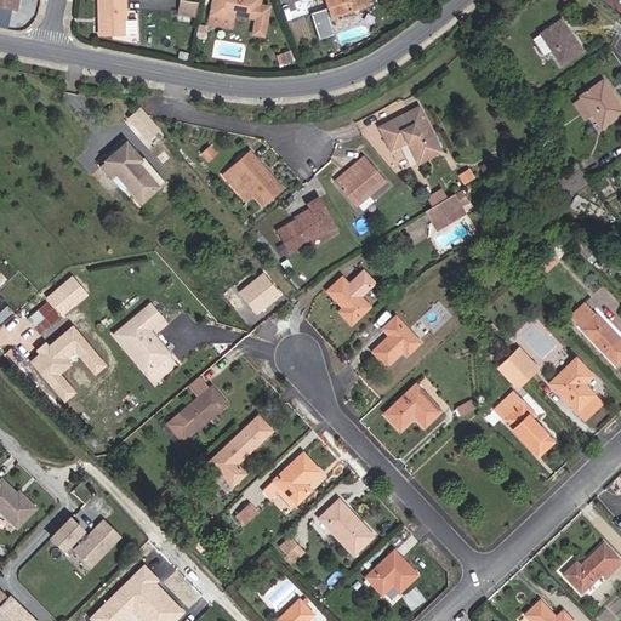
[(126,0),(98,0),(100,34),(127,34),(126,0)]
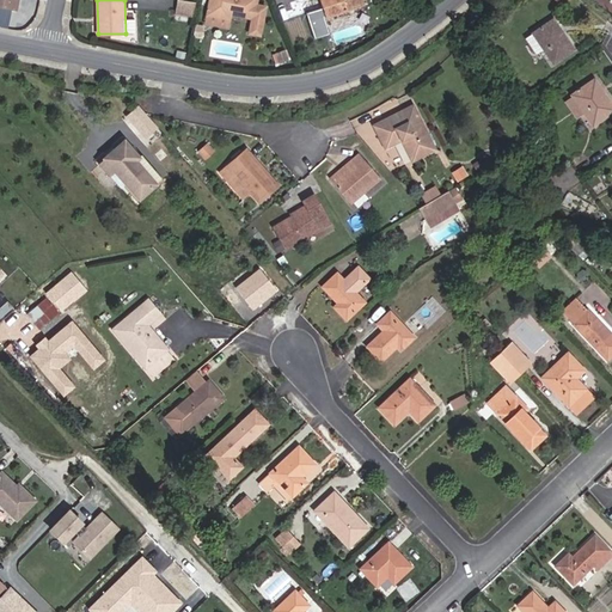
[(194,13),(195,1),(189,0),(176,0),(175,11),(194,13)]
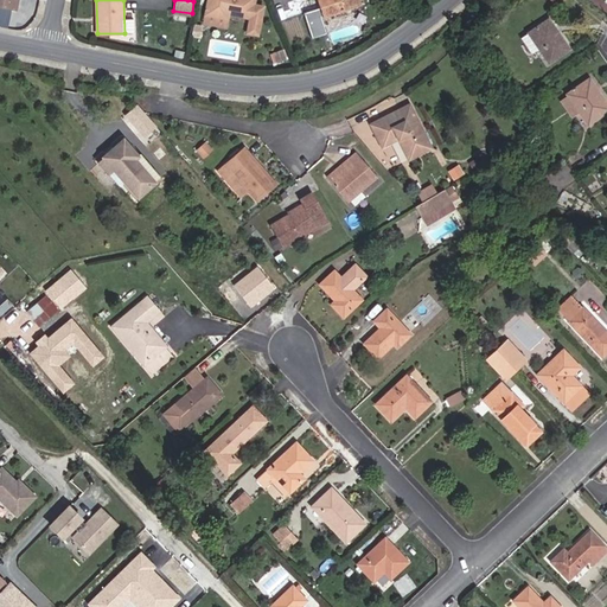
[(244,32),(255,34),(262,6),(253,4),(253,0),(208,0),(206,14),(228,18),(228,13),(248,17),(244,32)]
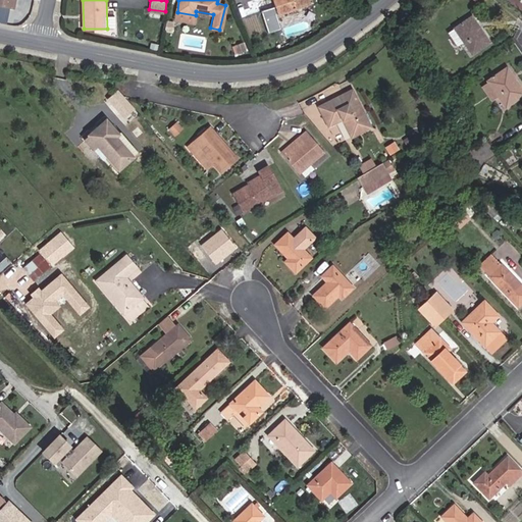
[(294,2),(299,0),(272,0),(277,14),(296,9),(294,2)]
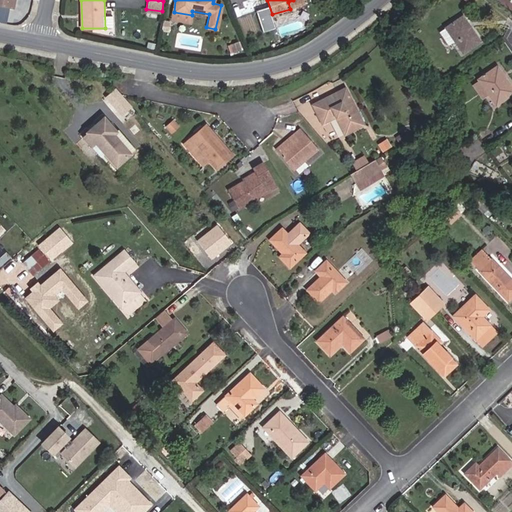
[(290,9),(304,5),(302,0),(293,0),(288,2),(290,9)]
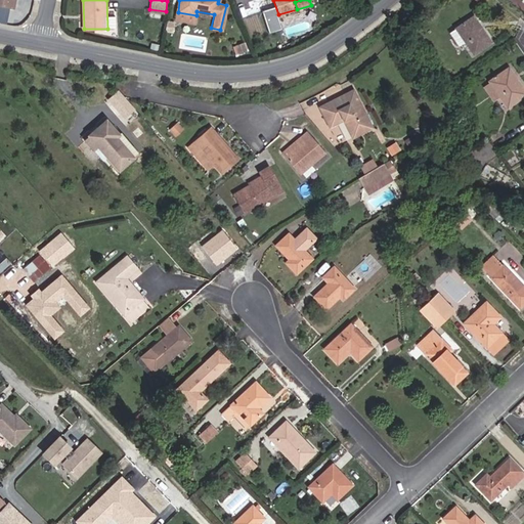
[(269,33),(282,29),(275,6),(263,10),(269,33)]
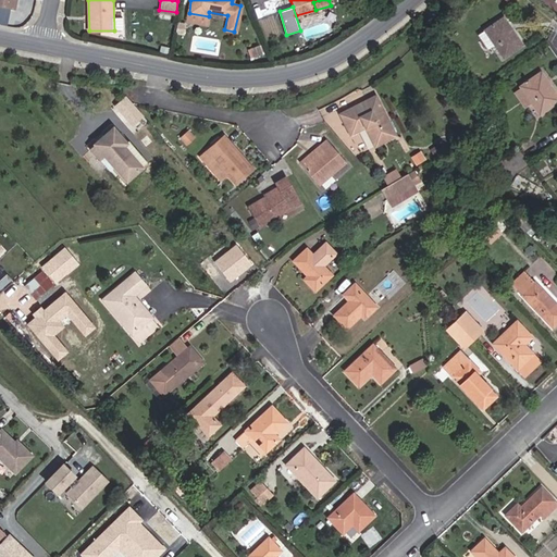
[(209,16),(189,13),(187,21),(207,24),(209,16)]
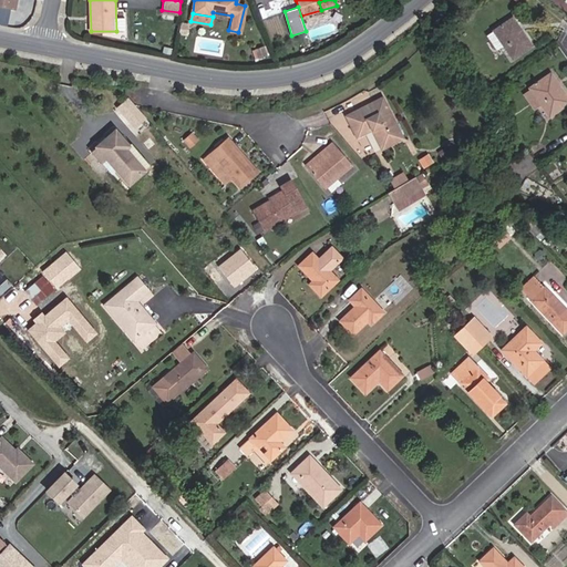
[(503,45),(513,60),(532,47),(513,18),(485,35),(496,51),(503,45)]
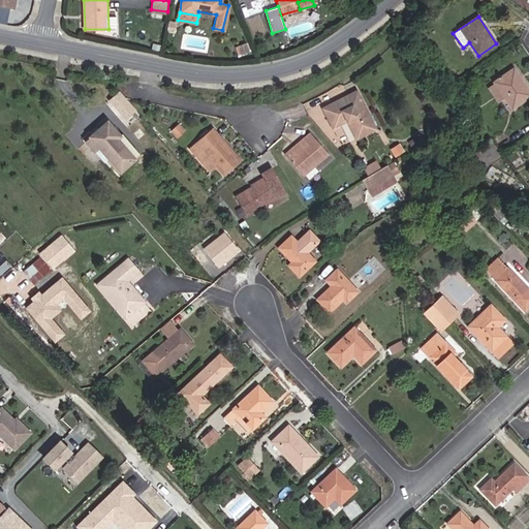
[(242,55),(250,52),(247,44),(239,48),(242,55)]
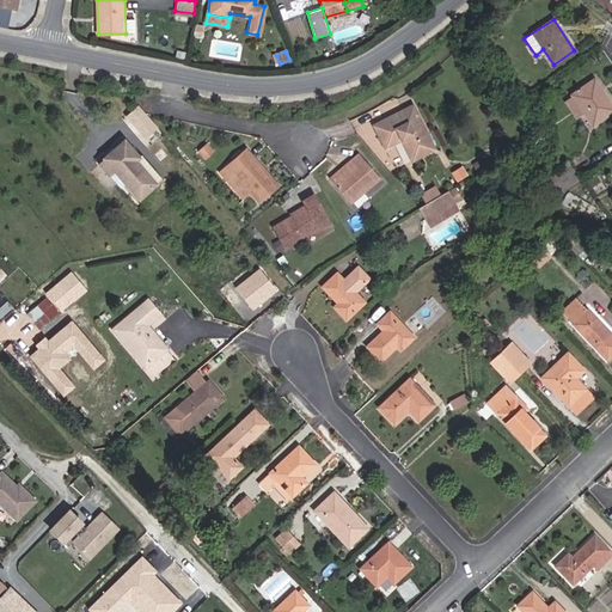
[(592,127),(611,112),(611,106),(593,79),(570,96),(570,97),(564,102),(576,120),(583,114),(592,127)]
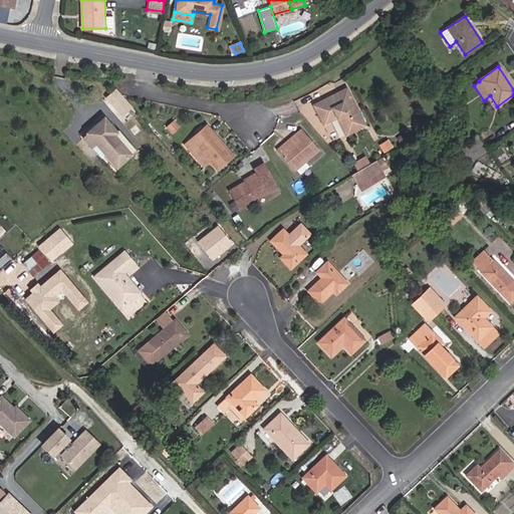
[(104,97),(120,116),(134,105),(116,87),(104,97)]
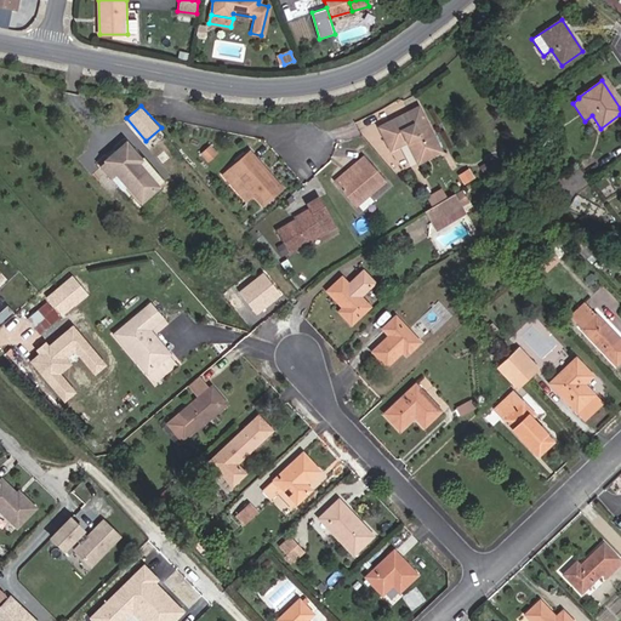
[(442,152),(419,107),(379,127),(388,147),(404,138),(406,143),(417,164),(442,152)]
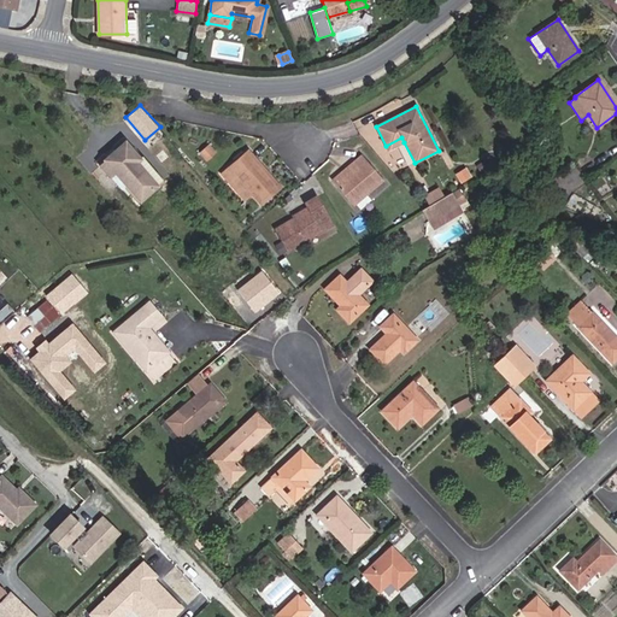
[(388,150),(404,142),(401,137),(386,146),(388,150)]
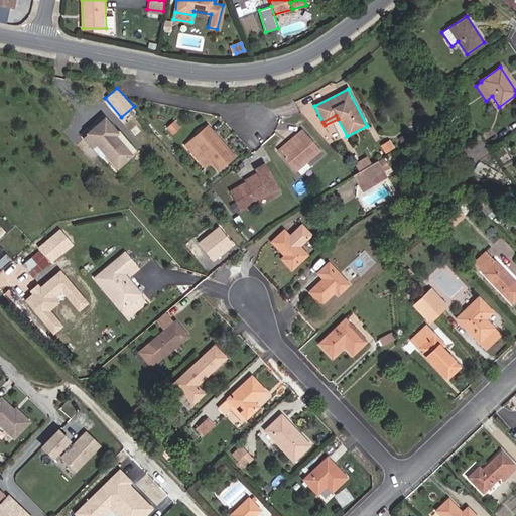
[(118,168),(137,151),(120,131),(118,133),(105,118),(82,138),(100,158),(105,154),(118,168)]
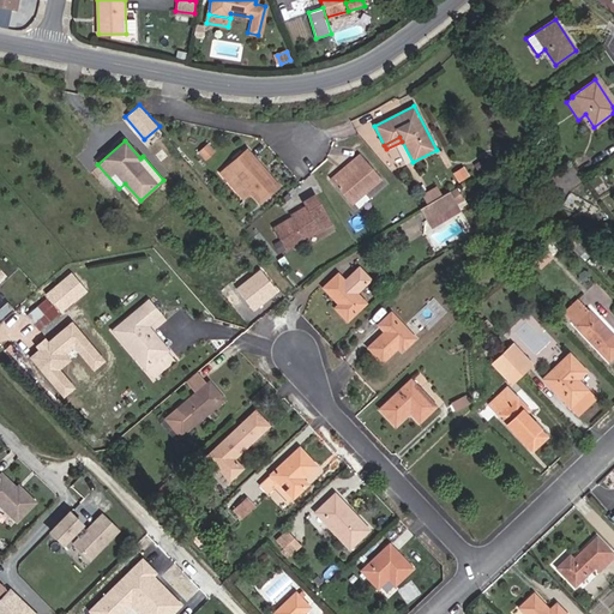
[(203,157),(211,150),(206,144),(198,151),(203,157)]
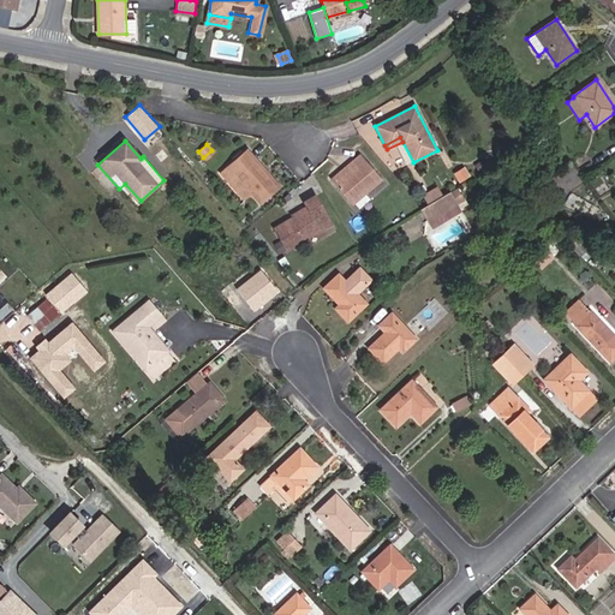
[(260,206),(281,186),(248,149),(227,168),(251,195),(260,206)]
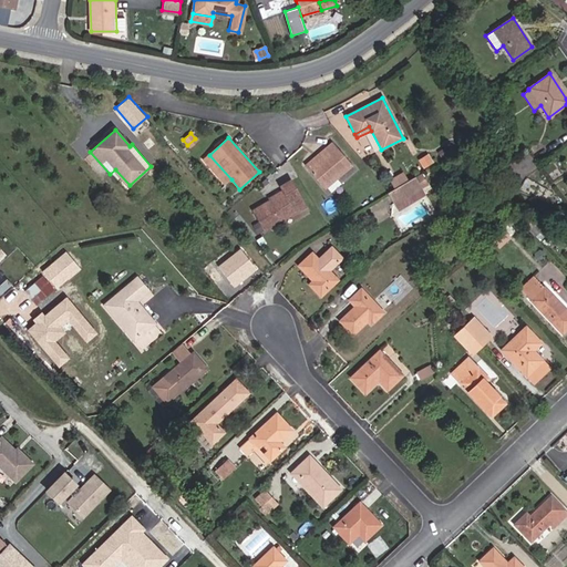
[(459,148),(465,145),(463,140),(455,144),(459,148)]
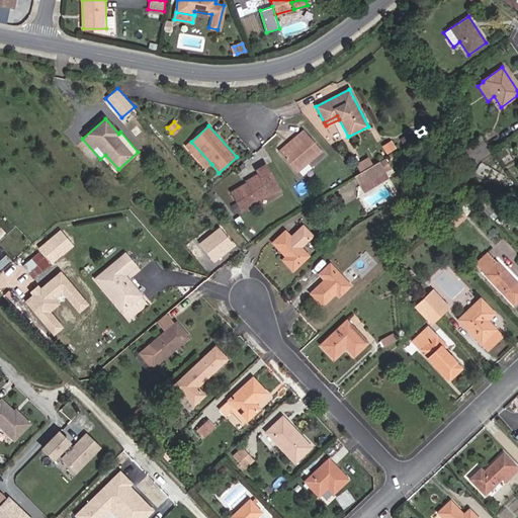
[(281,155),(296,173),(322,152),(304,130),(297,135),(300,138),(281,155)]
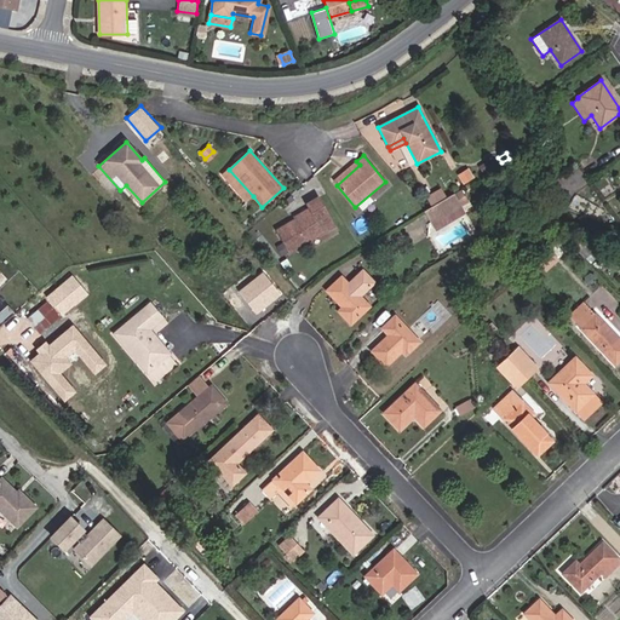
[(333,182),(337,185),(360,165),(356,161),(333,182)]
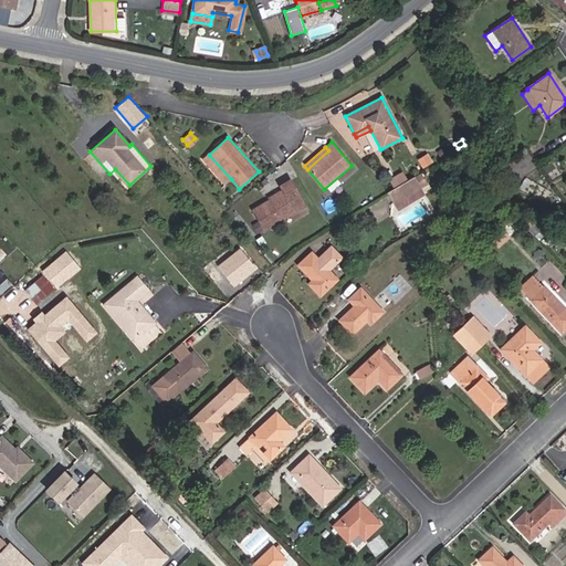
[(458,153),(460,158),(468,154),(464,148),(458,153)]
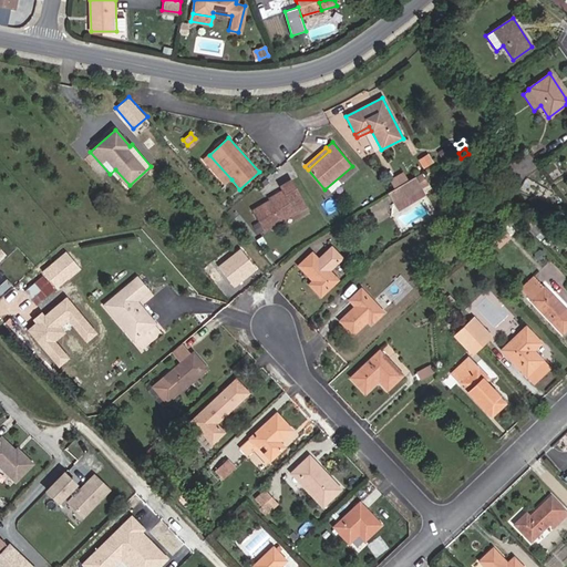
[(505,166),(515,182),(536,167),(526,152),(505,166)]
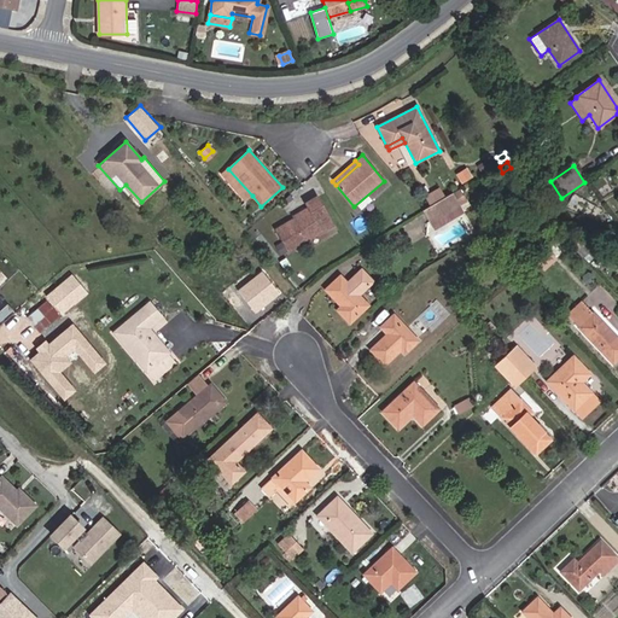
[(245,203),(252,196),(228,169),(220,175),(245,203)]
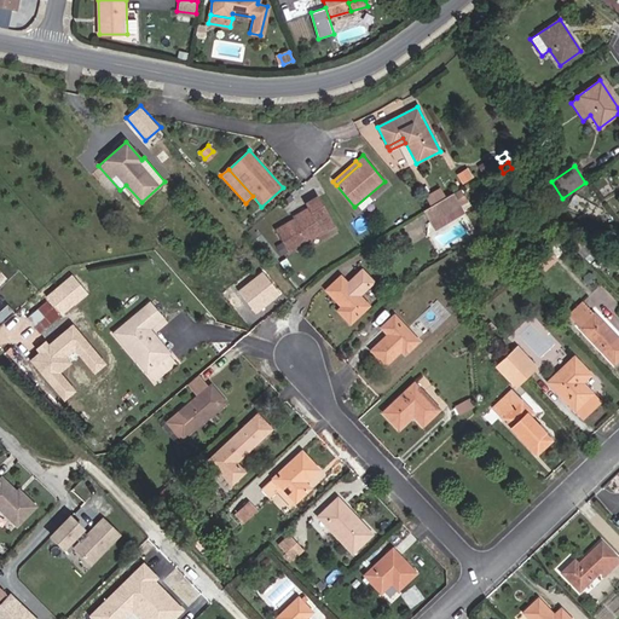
[(462,183),(472,178),(467,169),(458,174),(462,183)]
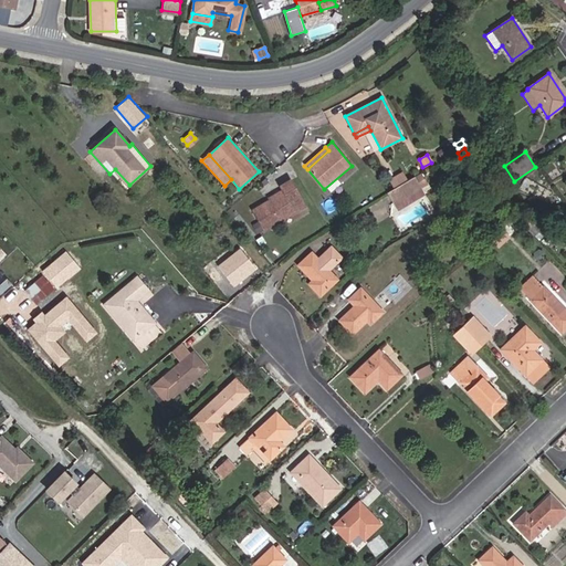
[(395,188),(406,181),(402,174),(390,180),(395,188)]
